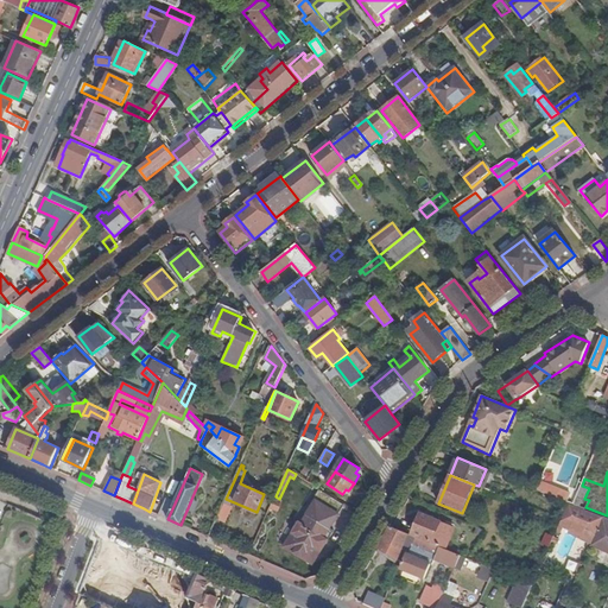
[(537,489),(567,501),(569,494),(540,482),(537,489)]
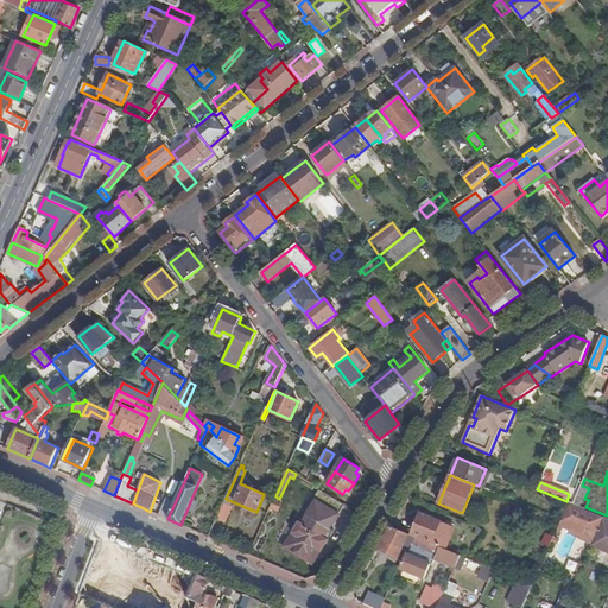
[(586,510),(586,507),(589,500),(584,499),(589,488),(582,486),(574,505),(586,510)]
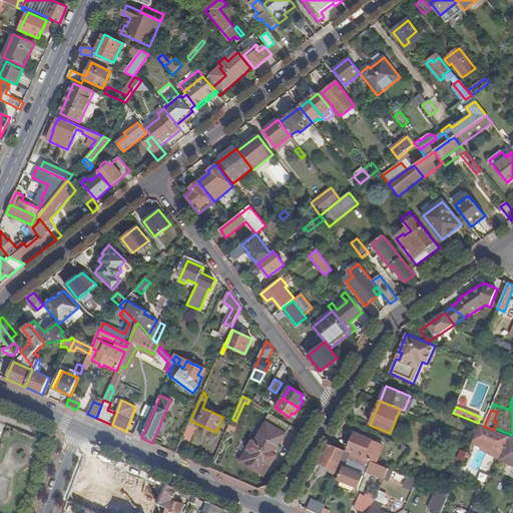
[(417,416),(408,412),(405,418),(414,421),(417,416)]
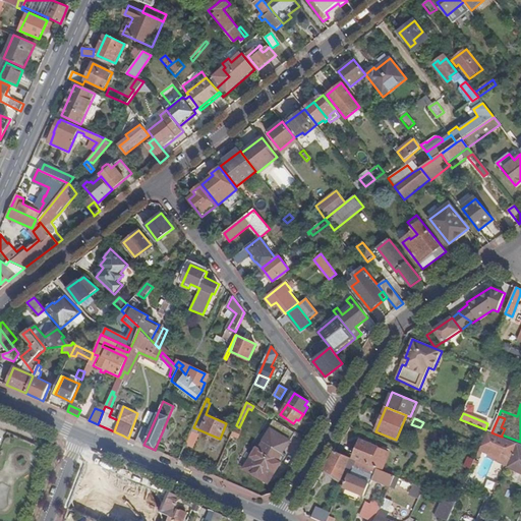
[(239,427),(236,425),(231,436),(237,438),(240,431),(238,430),(239,427)]
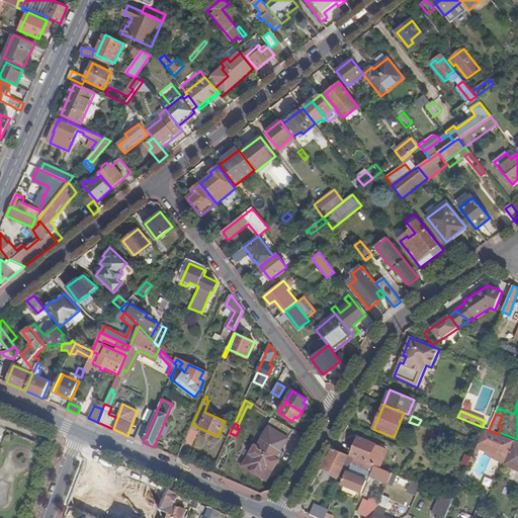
[(136,439),(143,442),(149,429),(142,426),(136,439)]
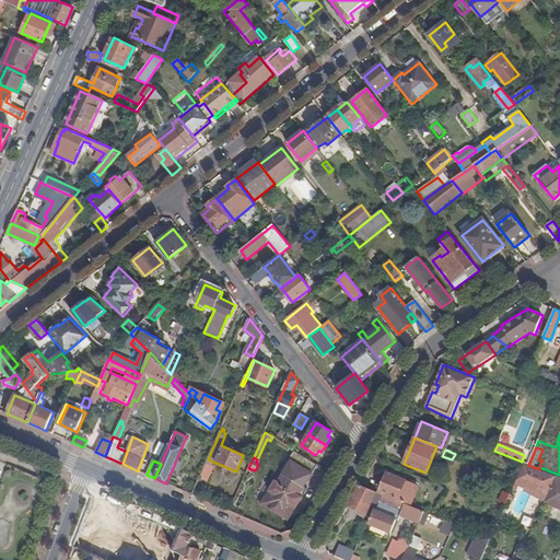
[(550,489),(557,476),(539,469),(528,465),(524,463),(518,476),(528,480),(527,483),(538,488),(539,485),(550,489)]
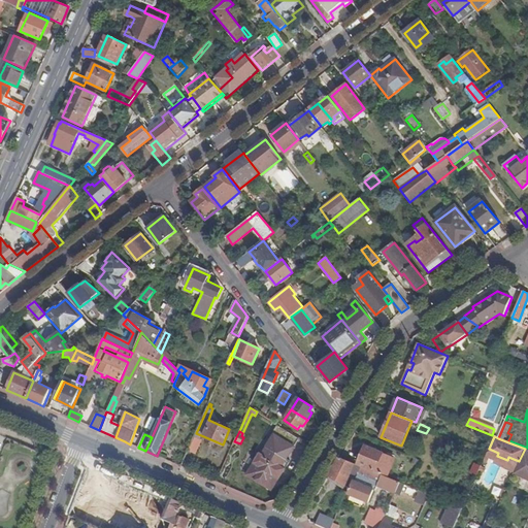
[(20,527),(48,456),(7,439),(0,458),(0,527),(20,527)]
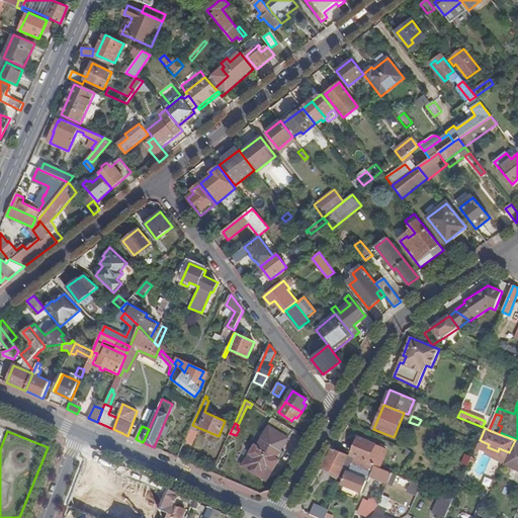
[(298,446),(305,437),(298,433),(289,447),(296,451),(298,446)]
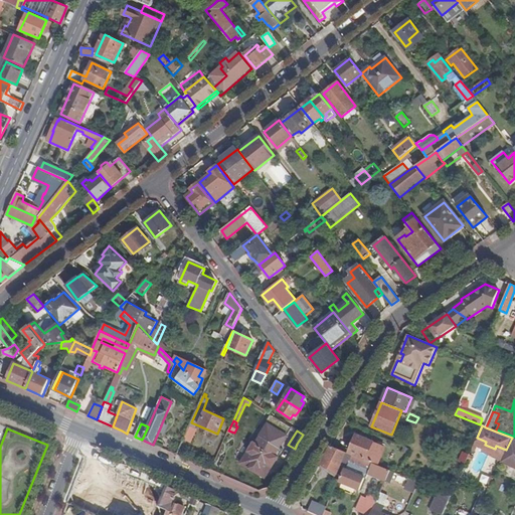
[(282,450),(258,436),(241,463),(263,476),(270,465),(273,466),(282,450)]
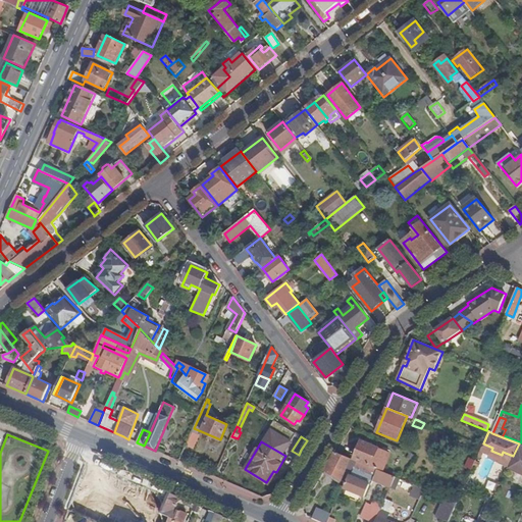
[(371,464),(370,467),(379,471),(382,472),(390,454),(361,441),(354,457),(371,464)]
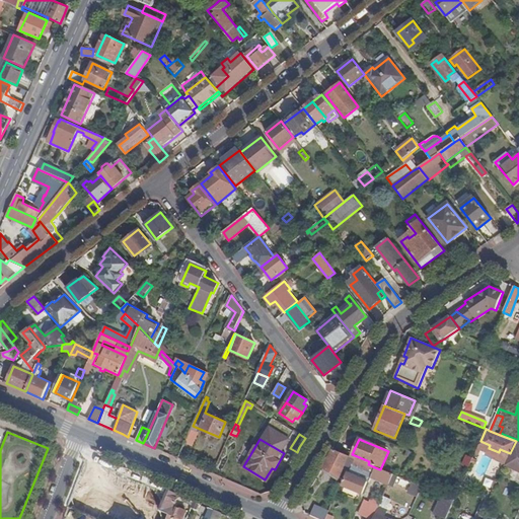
[(518,464),(518,442),(516,441),(510,453),(509,456),(507,460),(518,464)]
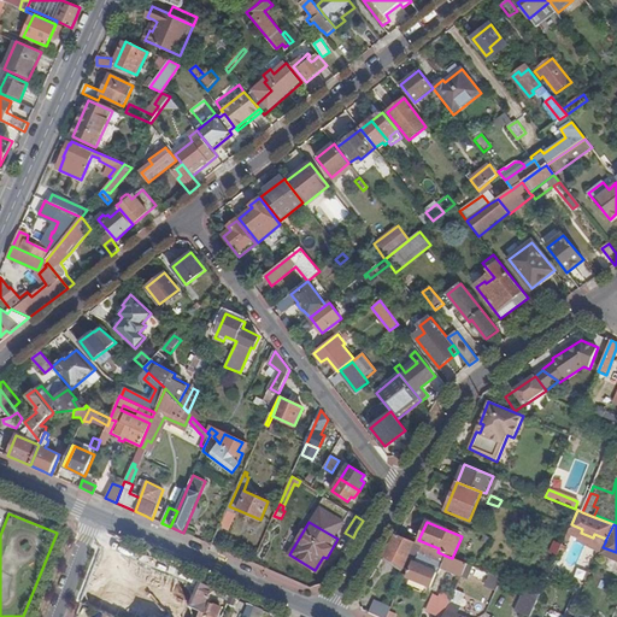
[(422,546),(397,535),(385,556),(403,566),(409,553),(417,557),(418,553),(422,546)]
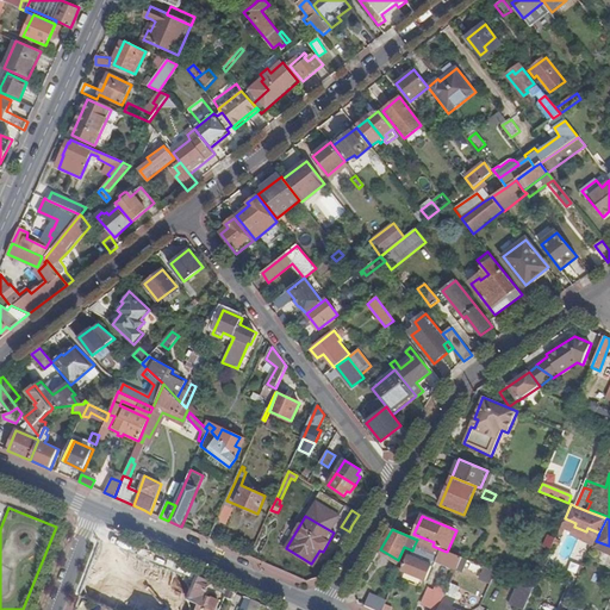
[(95,559),(119,568),(129,546),(123,543),(110,537),(101,541),(95,559)]
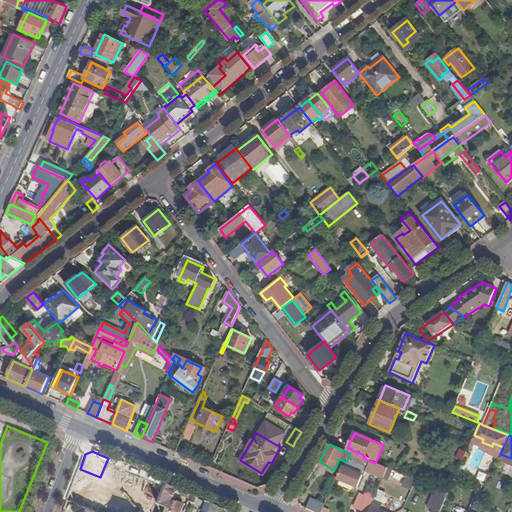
[(454,461),(461,464),(465,454),(459,451),(454,461)]
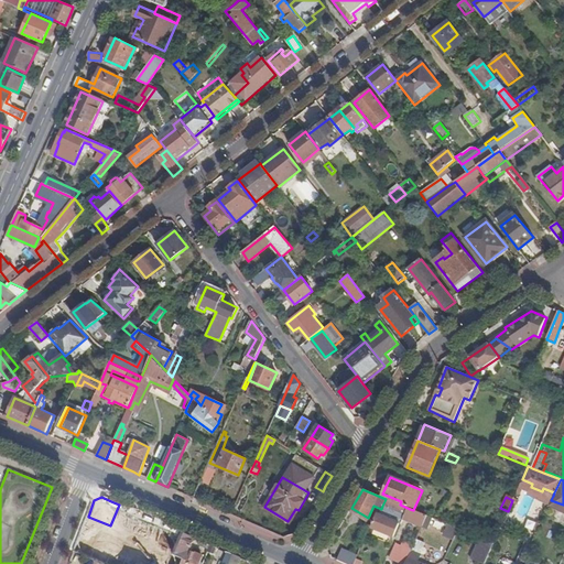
[(400,505),(386,499),(382,506),(404,514),(403,518),(405,519),(410,509),(400,505)]
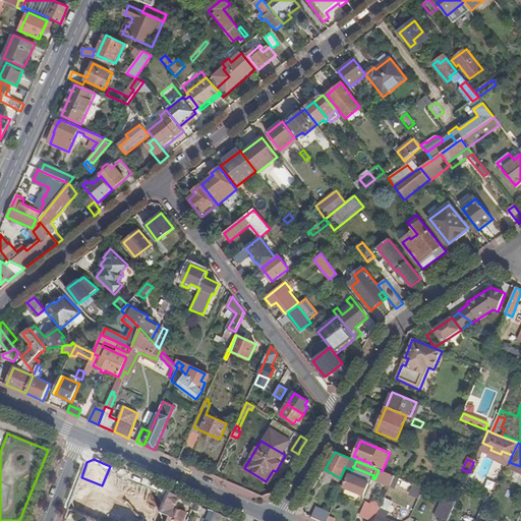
[(520,472),(520,466),(509,462),(507,467),(520,472)]
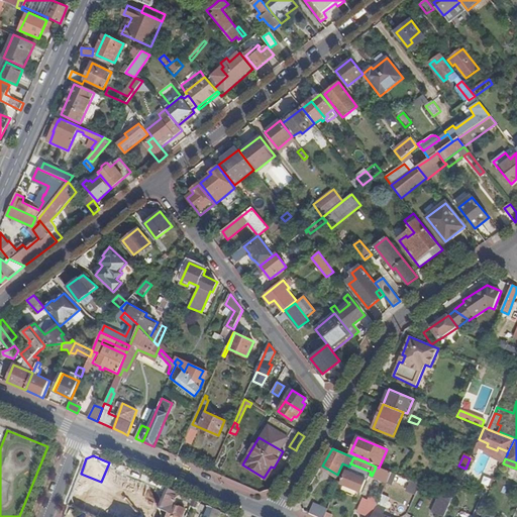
[(371,472),(350,463),(349,467),(347,472),(344,471),(339,483),(347,486),(346,489),(351,491),(352,489),(360,491),(366,480),(368,480),(370,475),(371,472)]
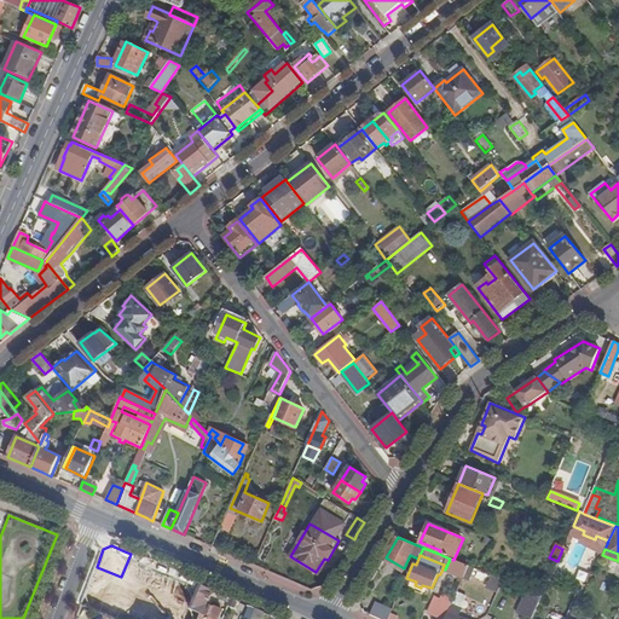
[(404,568),(386,557),(383,560),(403,573),(404,568)]
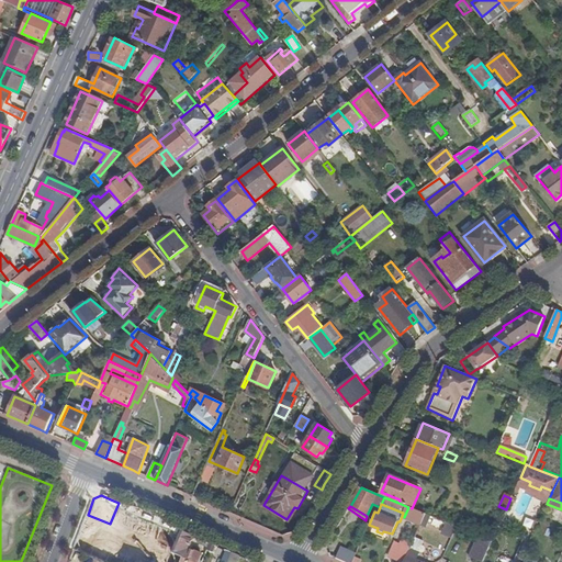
[(290,521),(298,508),(294,507),(287,519),(290,521)]
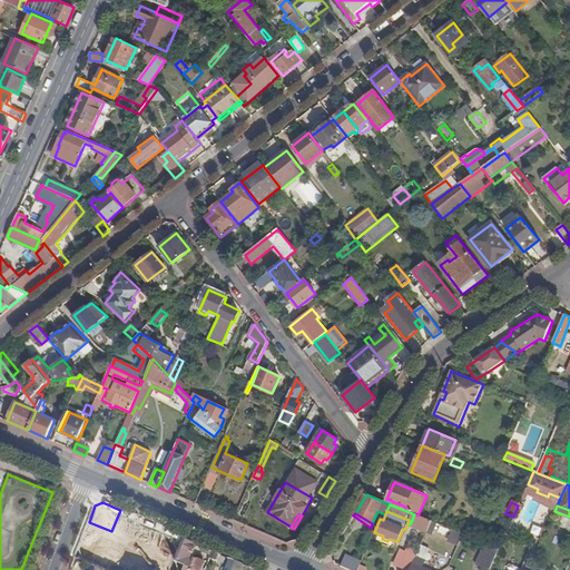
[(426,531),(432,521),(418,516),(414,514),(410,524),(426,531)]
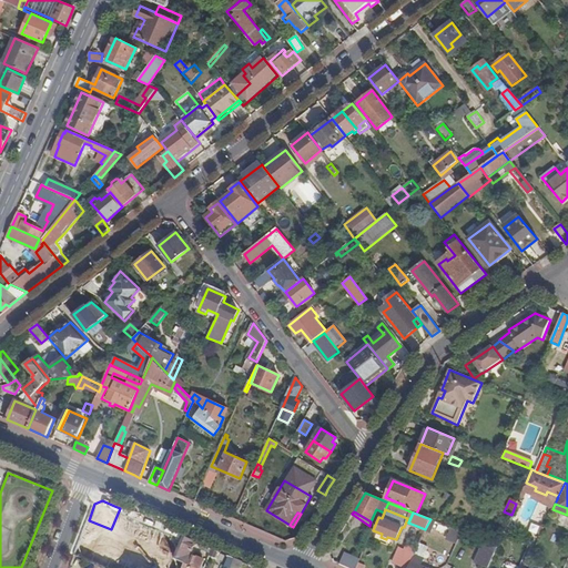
[(460,531),(436,521),(430,519),(425,529),(425,530),(456,543),(460,531)]
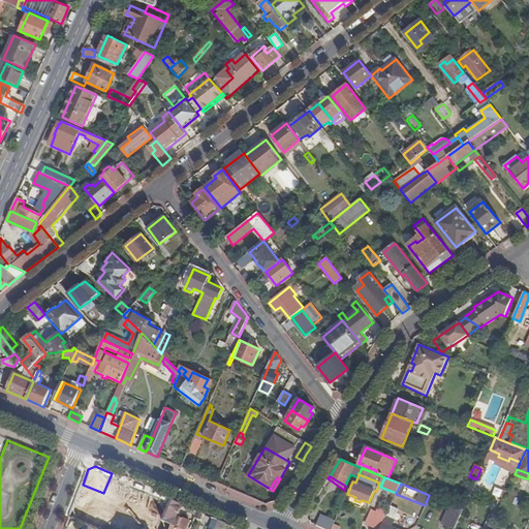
[(83,485),(81,488),(102,497),(103,493),(83,485)]
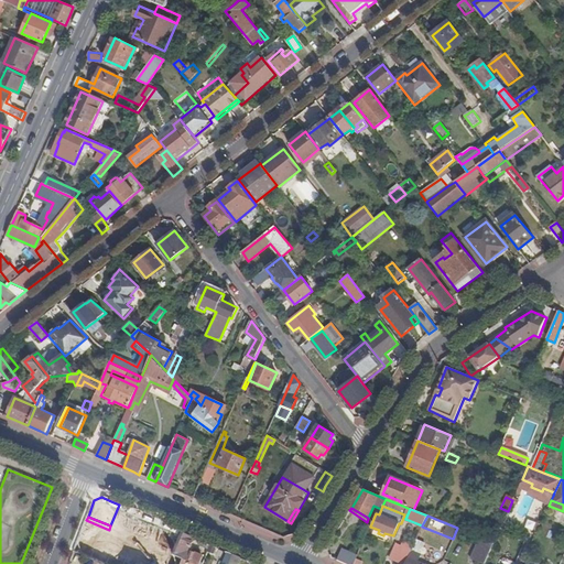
[(183,533),(175,529),(169,545),(171,554),(173,555),(183,533)]
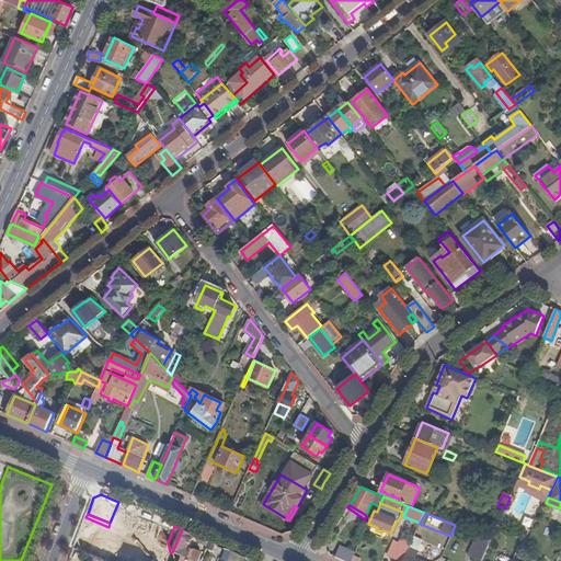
[(182,530),(172,552),(175,553),(178,554),(183,558),(181,560),(198,560),(202,554),(189,549),(194,535),(182,530)]
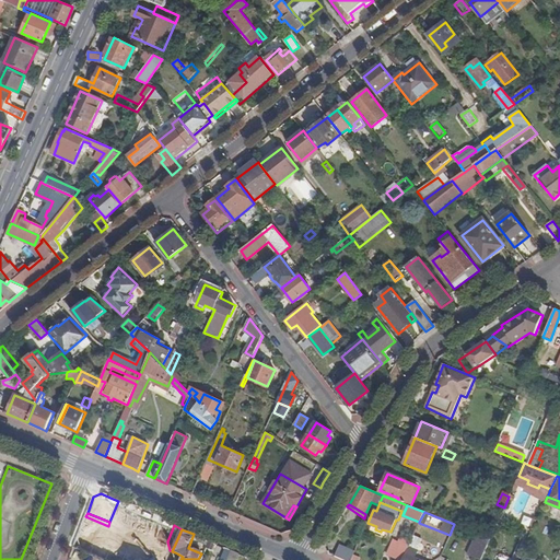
[(481,559),(490,539),(477,533),(468,555),(479,559),(481,559)]
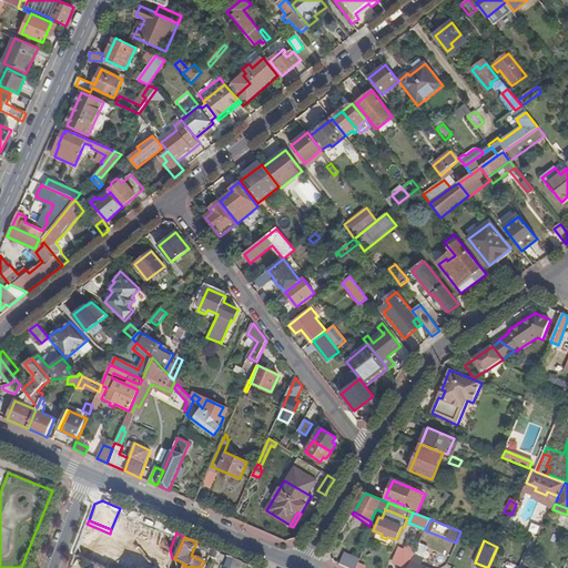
[(407,567),(414,555),(398,548),(392,564),(401,567),(407,567)]
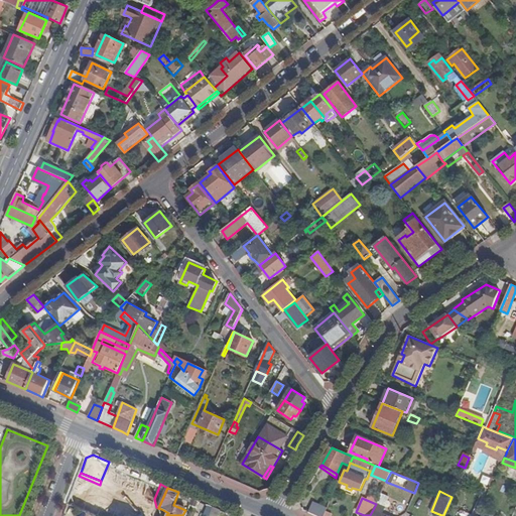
[(148,515),(152,508),(130,499),(122,515),(148,515)]
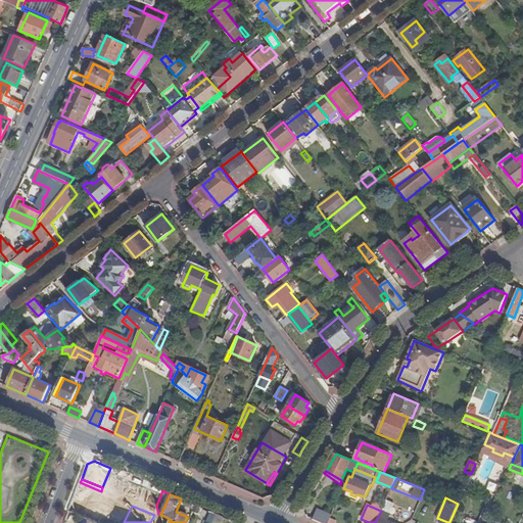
[(90,514),(88,520),(95,522),(96,522),(102,510),(102,509),(97,507),(93,515),(90,514)]
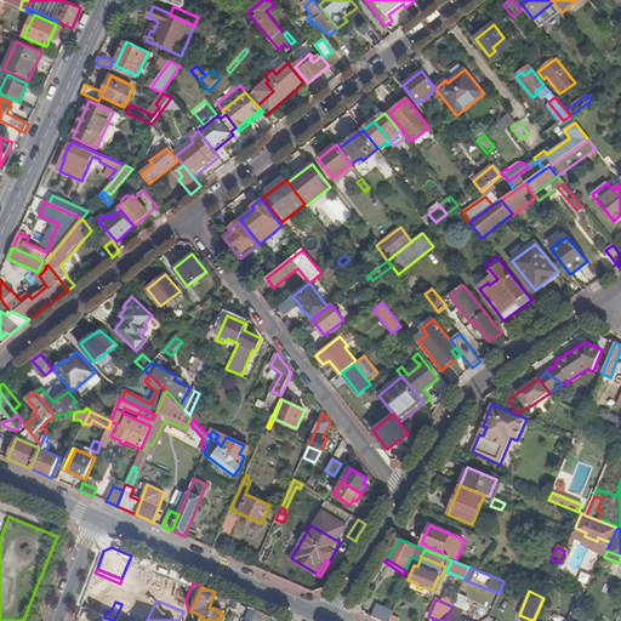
[(377,604),(371,617),(379,620),(380,620),(388,620),(393,613),(377,604)]
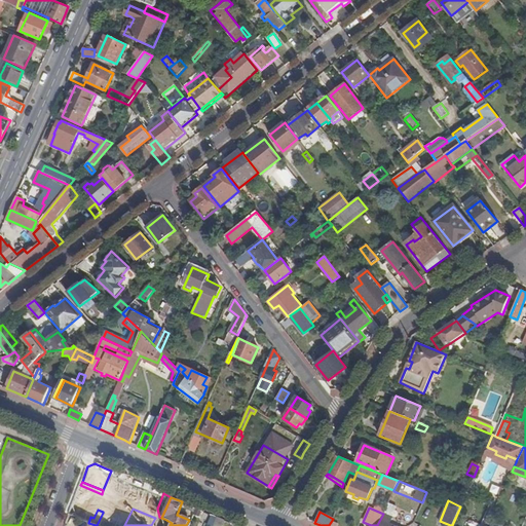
[(103,513),(97,525),(103,525),(108,515),(103,513)]
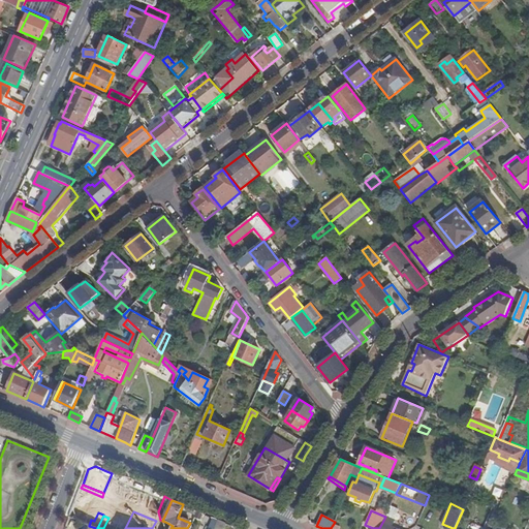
[(394,521),(385,517),(379,528),(395,528),(392,527),(394,521)]
